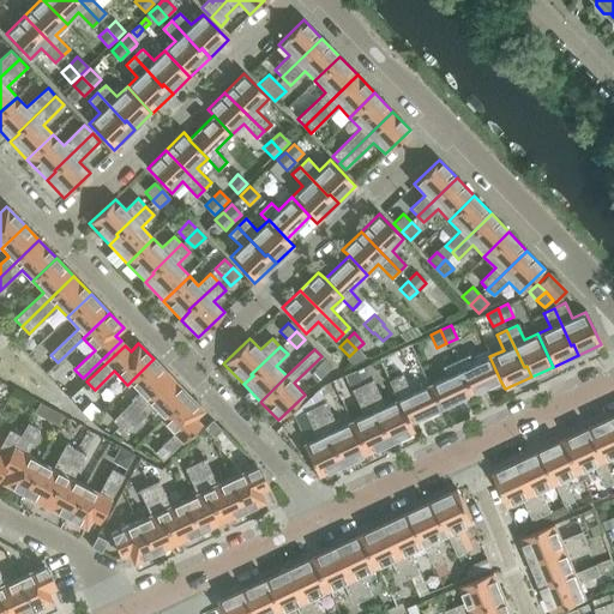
[(500,380),(489,356),(481,360),(477,350),(455,361),(470,393),(500,380)]
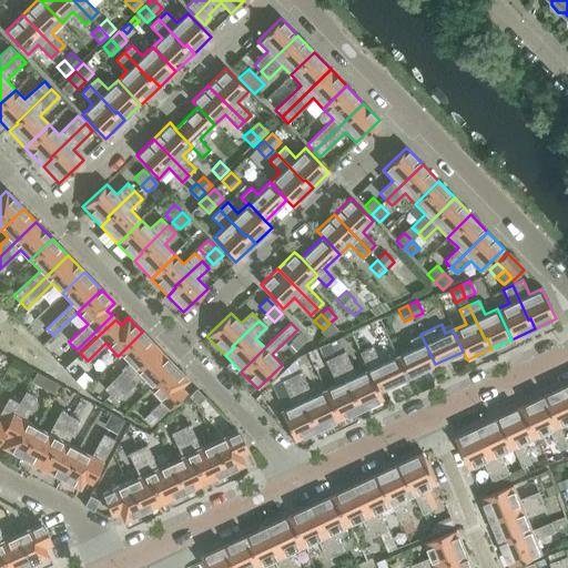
[(158,348),(142,332),(120,354),(130,364),(104,388),(110,395),(158,348)]
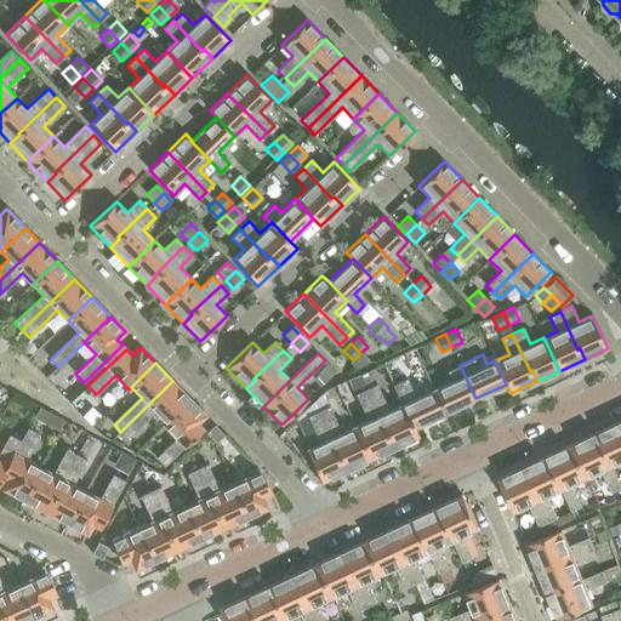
[(476,398),(460,365),(446,371),(451,381),(433,389),(444,412),(476,398)]
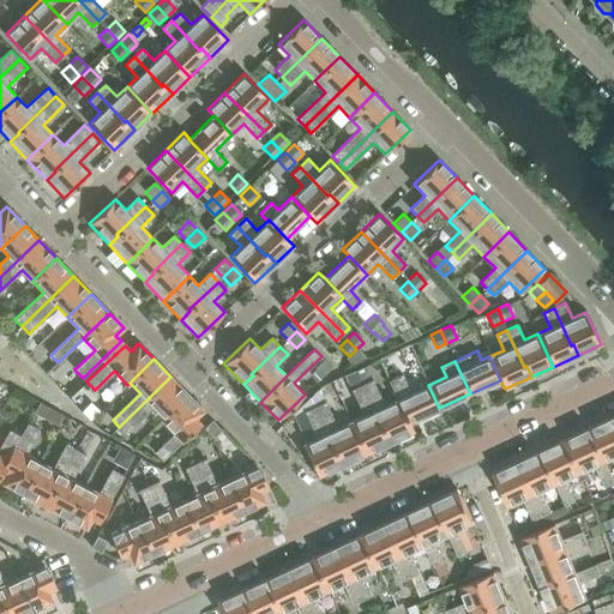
[(409,422),(439,408),(428,385),(411,392),(402,374),(389,380),(397,399),(398,398),(409,422)]
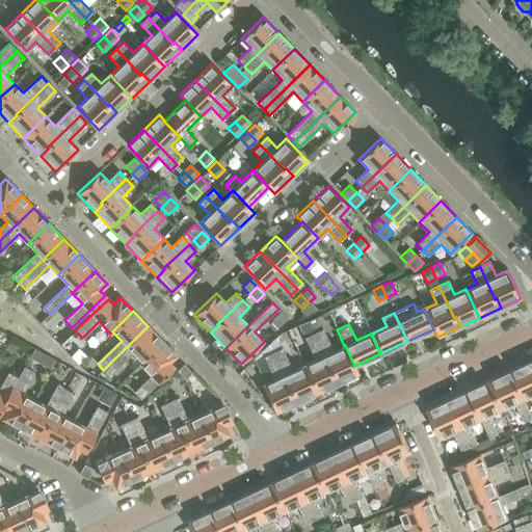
[(103,370),(109,376),(133,352),(142,362),(162,342),(148,326),(103,370)]
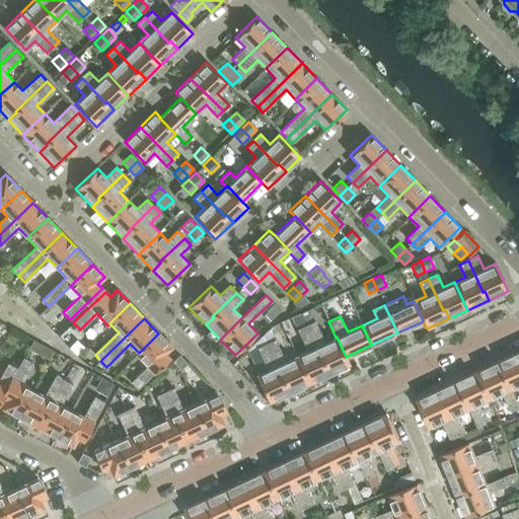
[(314,320),(305,325),(324,366),(326,365),(330,374),(349,365),(346,357),(337,337),(336,338),(325,343),(314,320)]
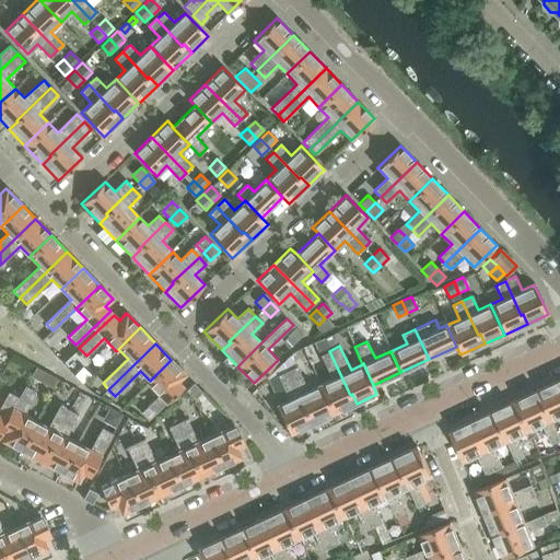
[(334,415),(357,404),(352,394),(350,395),(329,351),(321,354),(331,378),(319,384),(334,415)]
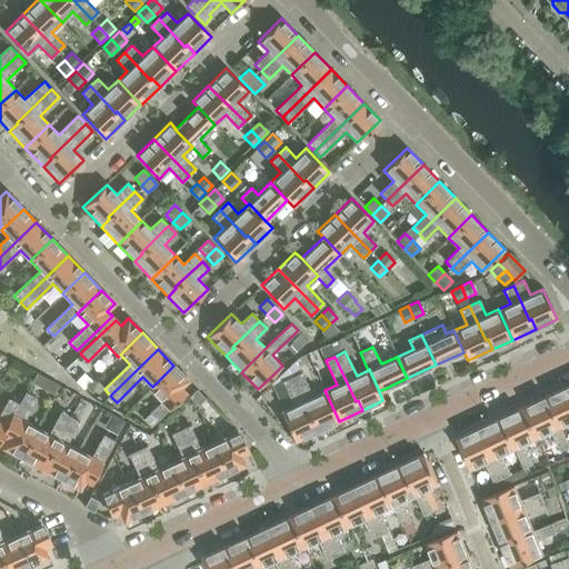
[(152,387),(150,389),(161,401),(143,419),(150,427),(186,392),(180,387),(188,380),(173,366),(152,387)]
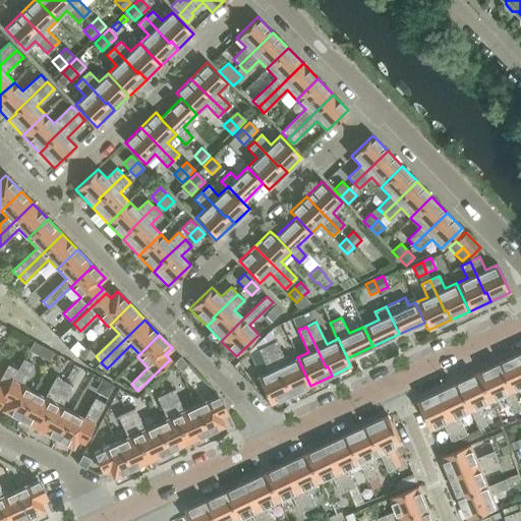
[(291,394),(310,386),(297,357),(286,362),(276,341),(267,345),(286,386),(287,385),(291,394)]
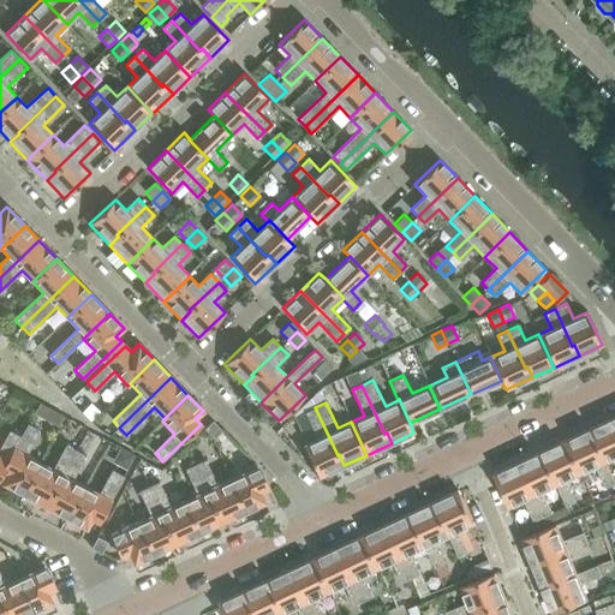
[(338,455),(315,407),(304,412),(317,437),(303,445),(318,477),(344,465),(339,454),(338,455)]
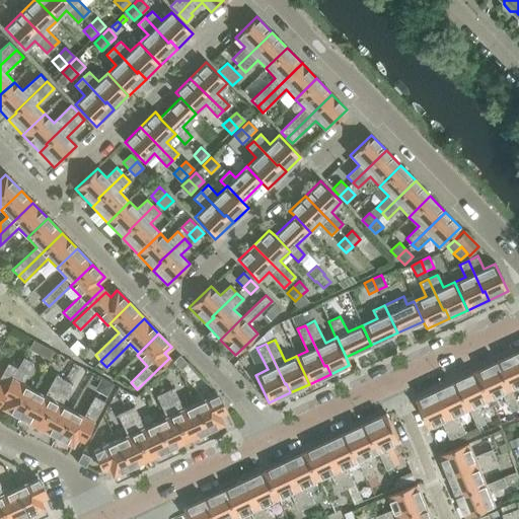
[(518,355),(518,353),(499,363),(511,389),(518,385),(518,355)]
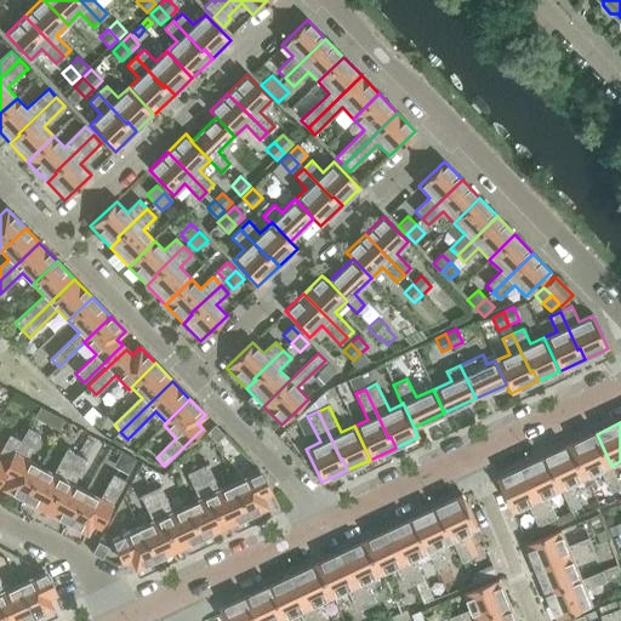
[(205,433),(215,443),(223,434),(214,425),(205,433)]
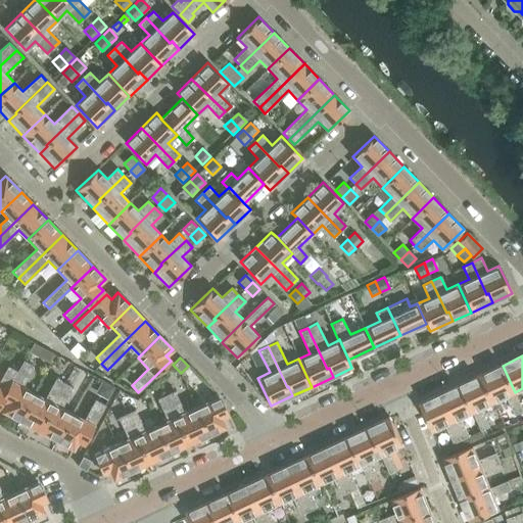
[(17,371),(9,386),(6,392),(2,400),(7,403),(3,412),(18,420),(33,393),(21,387),(34,366),(24,361),(17,371)]
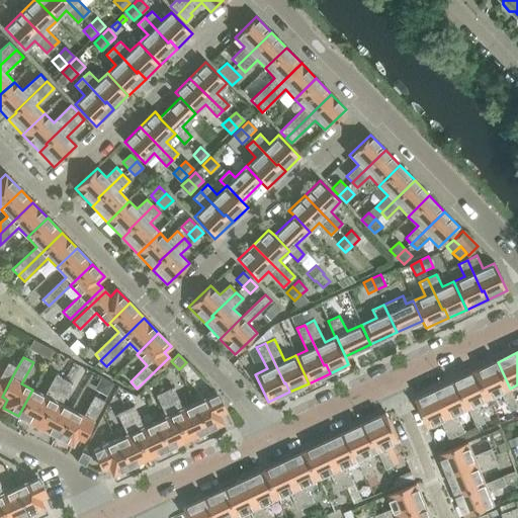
[(8,362),(0,376),(9,382),(17,367),(8,362)]
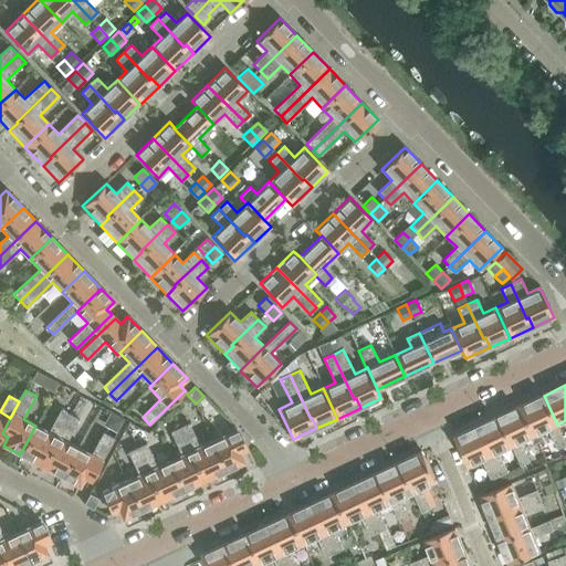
[(544,396),(521,406),(535,436),(548,429),(558,449),(565,444),(565,442),(557,425),(544,396)]
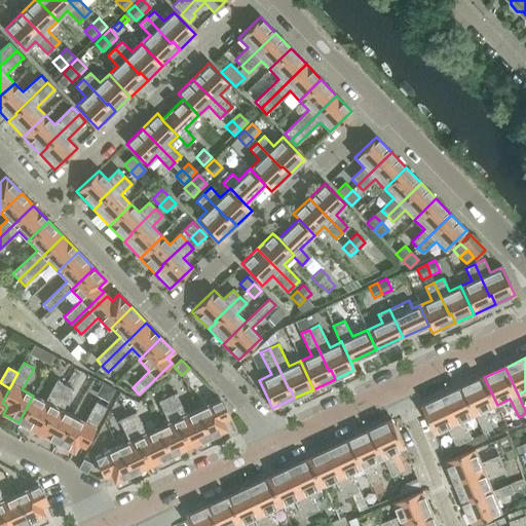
[(484,377),(463,387),(477,415),(485,433),(493,428),(485,411),(497,405),(484,377)]
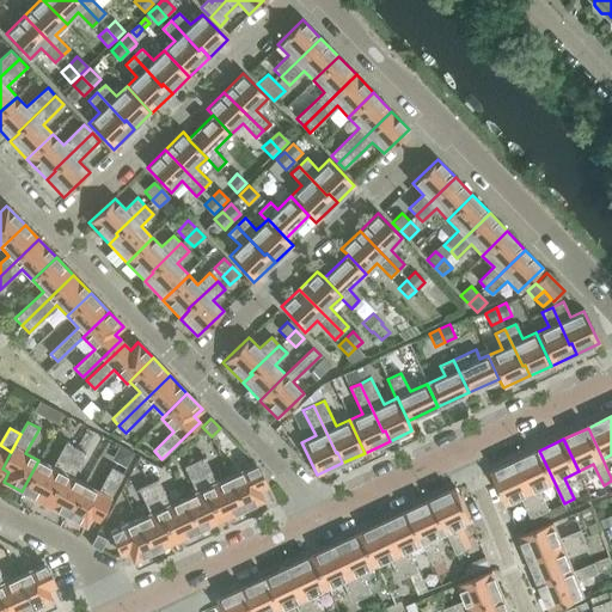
[(22,491),(44,505),(75,448),(66,442),(51,467),(38,460),(22,491)]
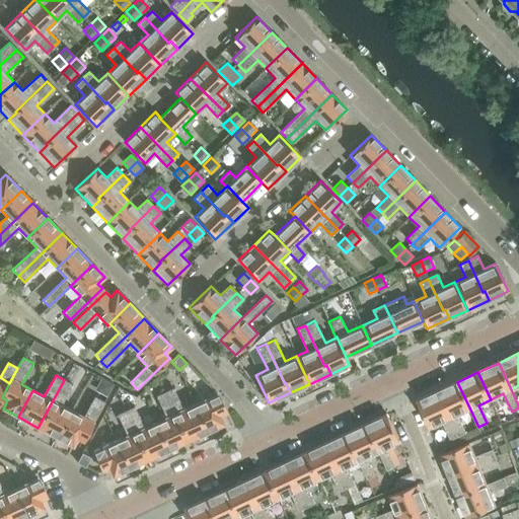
[(38,428),(57,438),(72,412),(61,405),(72,384),(64,380),(38,428)]
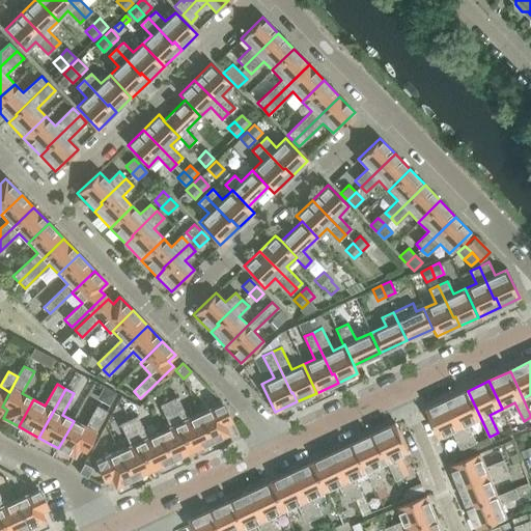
[(468,391),(447,400),(469,447),(477,443),(469,424),(481,419),(468,391)]
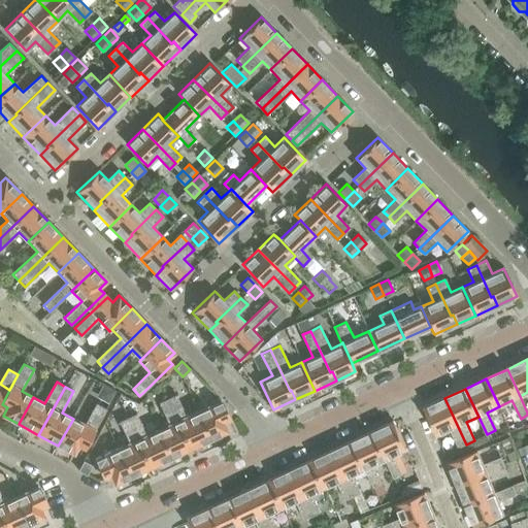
[(175,395),(167,399),(191,449),(210,439),(197,411),(186,417),(175,395)]
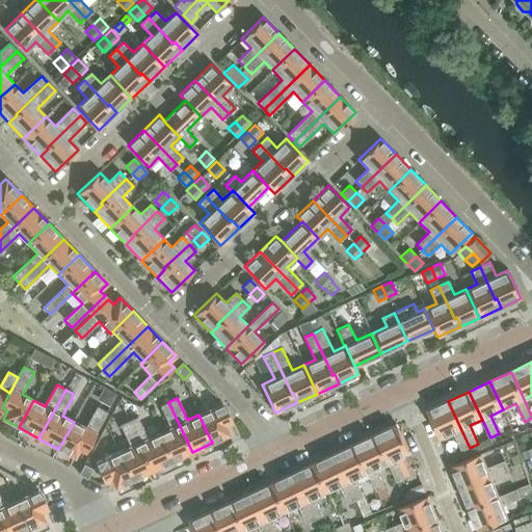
[(470,448),(448,401),(427,410),(441,440),(454,432),(462,451),(470,448)]
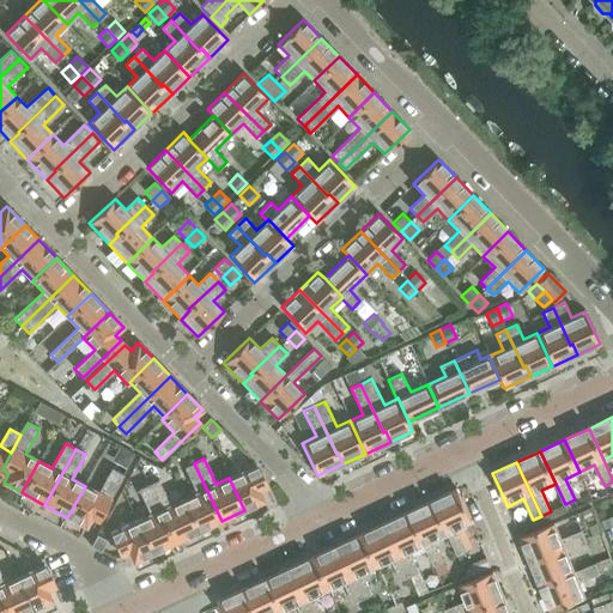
[(196,493),(183,499),(198,532),(222,521),(194,463),(184,468),(196,493)]
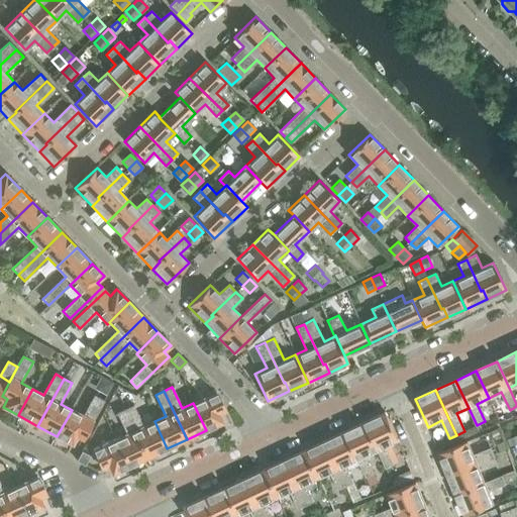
[(216,392),(193,403),(206,430),(223,422),(219,414),(225,411),(216,392)]
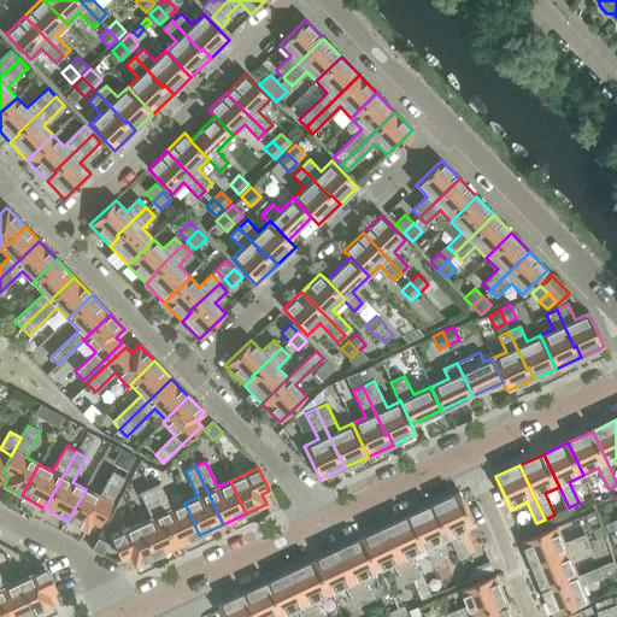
[(86,489),(68,521),(86,530),(92,521),(99,524),(124,479),(112,471),(99,497),(86,489)]
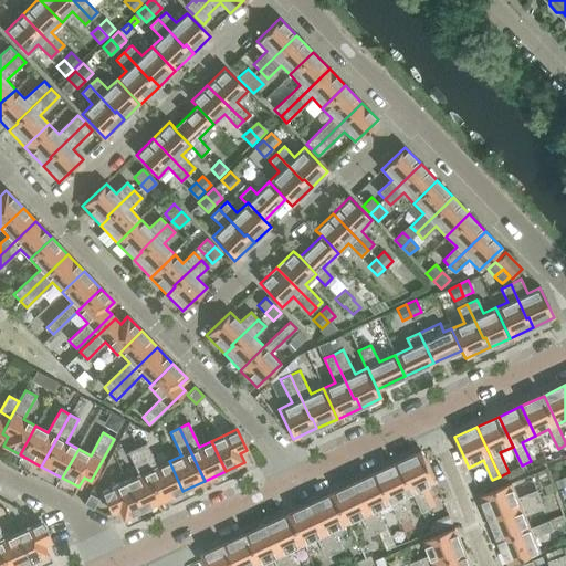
[(146,443),(136,448),(161,501),(182,491),(169,461),(157,467),(146,443)]
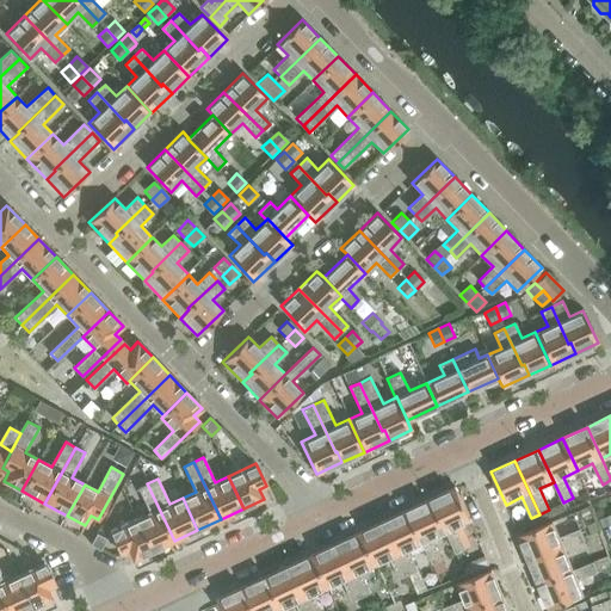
[(149,513),(136,519),(152,553),(174,541),(147,483),(137,488),(149,513)]
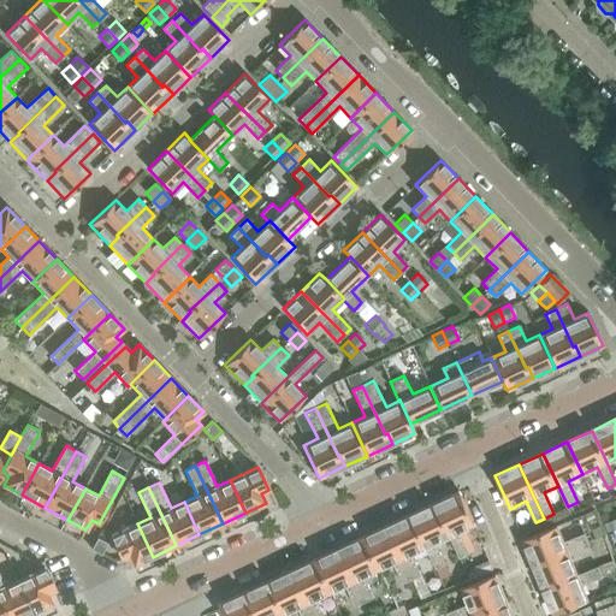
[(450,537),(460,558),(469,554),(460,532),(475,525),(460,492),(436,504),(450,537)]
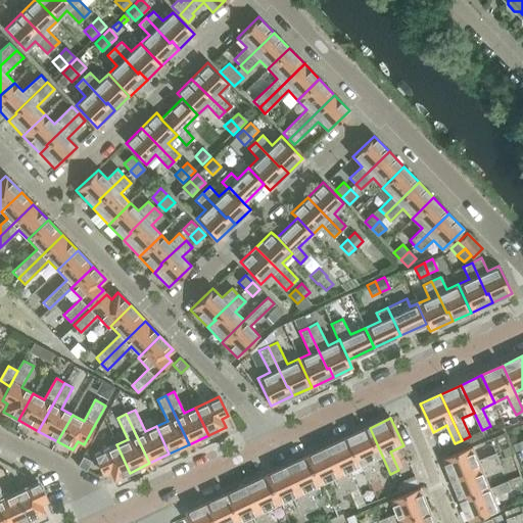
[(349,437),(363,465),(371,483),(378,479),(370,461),(382,456),(370,428),(349,437)]
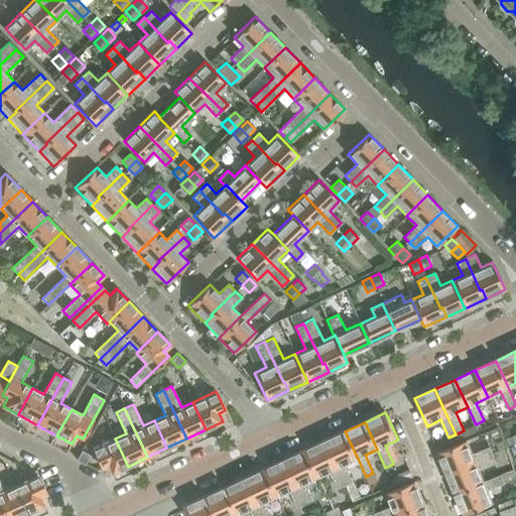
[(325,440),(346,486),(353,482),(345,465),(358,459),(345,431),(325,440)]
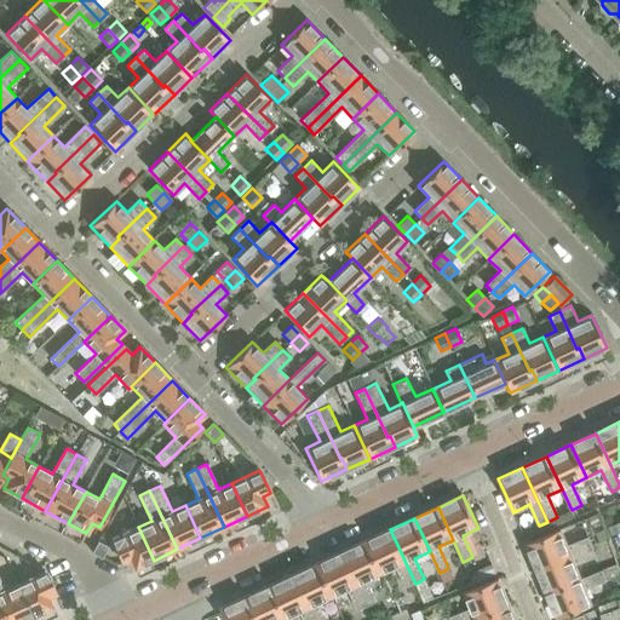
[(154,561),(138,527),(112,539),(122,562),(130,558),(135,569),(154,561)]
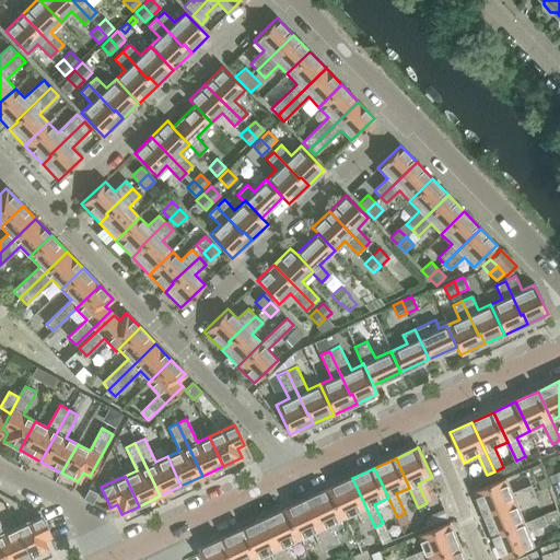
[(331,488),(345,517),(358,512),(366,532),(375,527),(352,478),(331,488)]
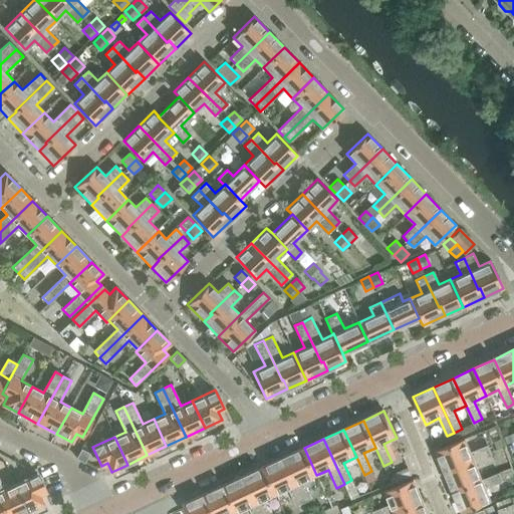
[(437,451),(445,472),(491,453),(488,445),(470,453),(464,440),(437,451)]
